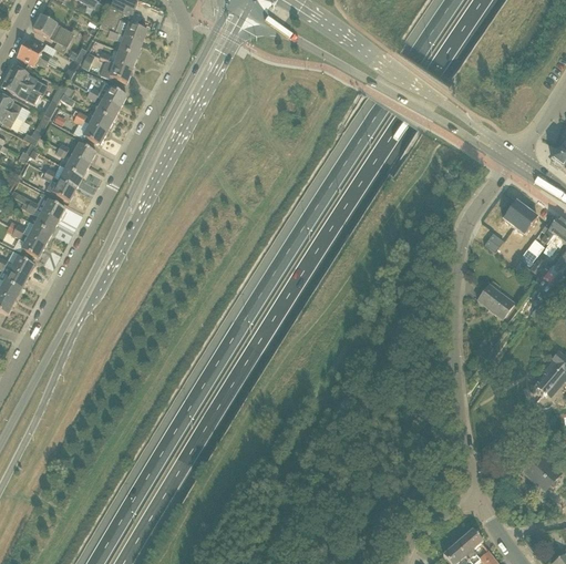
[(101,28),(103,29),(107,30),(109,31),(115,33),(122,14),(131,18),(136,2),(131,0),(112,0),(109,7),(99,27),(101,28)]
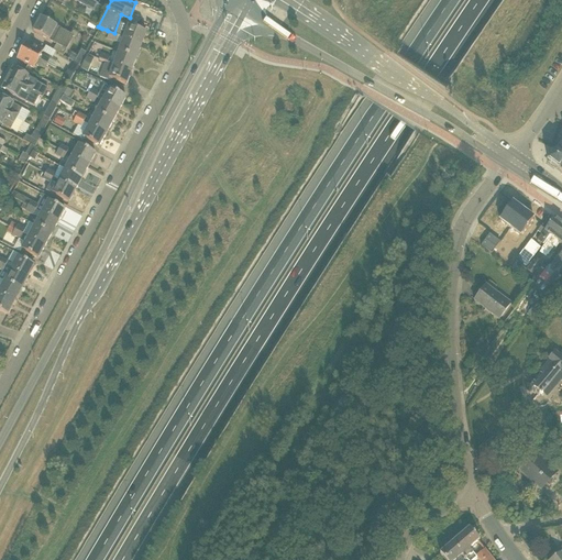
[(73,33),(40,14),(32,29),(56,42),(53,47),(62,52),(73,33)]
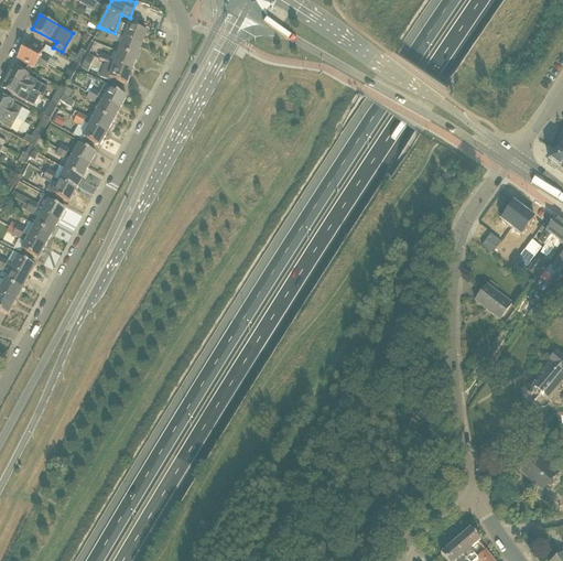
[(88,32),(94,34),(99,23),(89,19),(87,23),(91,27),(88,32)]
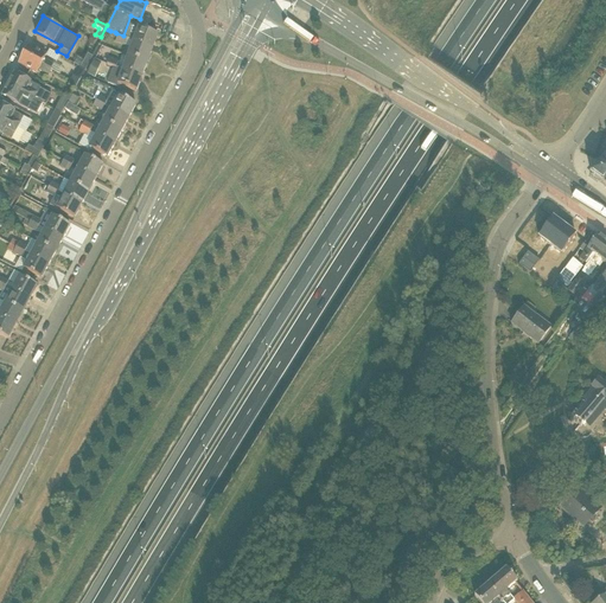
[(138,25),(133,39),(152,46),(157,32),(138,25)]
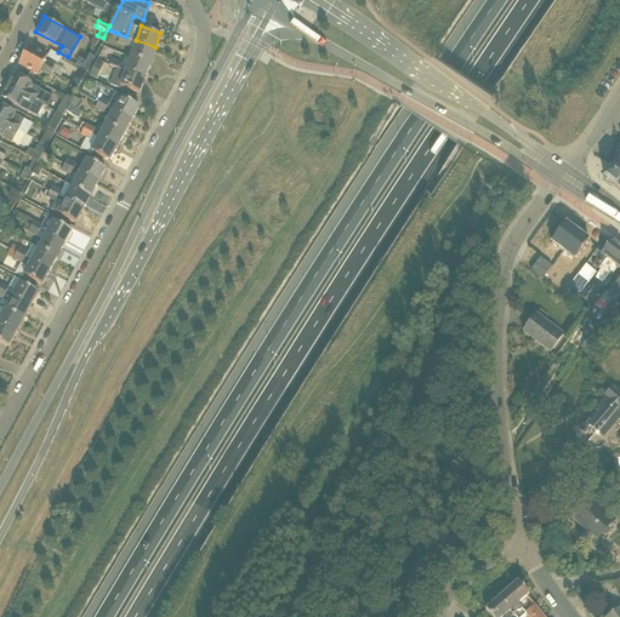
[(126,43),(129,38),(126,36),(119,34),(118,40),(126,44),(126,43)]
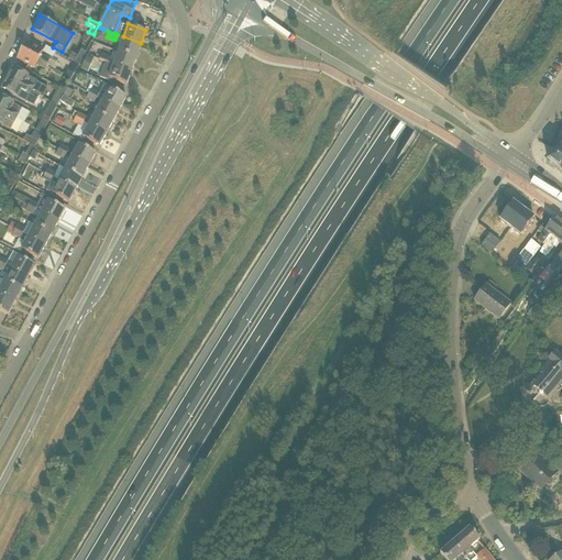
[(123,36),(121,41),(118,50),(135,56),(141,43),(123,36)]
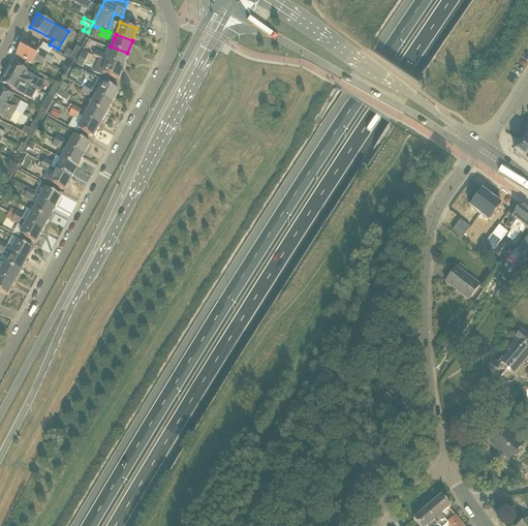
[(39,45),(24,37),(20,45),(43,58),(45,54),(37,49),(39,45)]
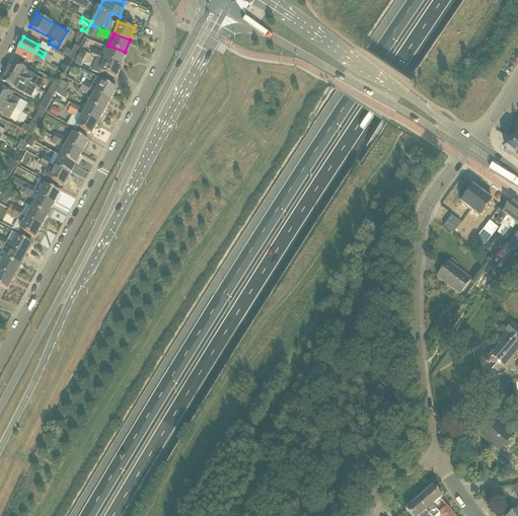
[(68,55),(72,57),(78,46),(74,44),(68,55)]
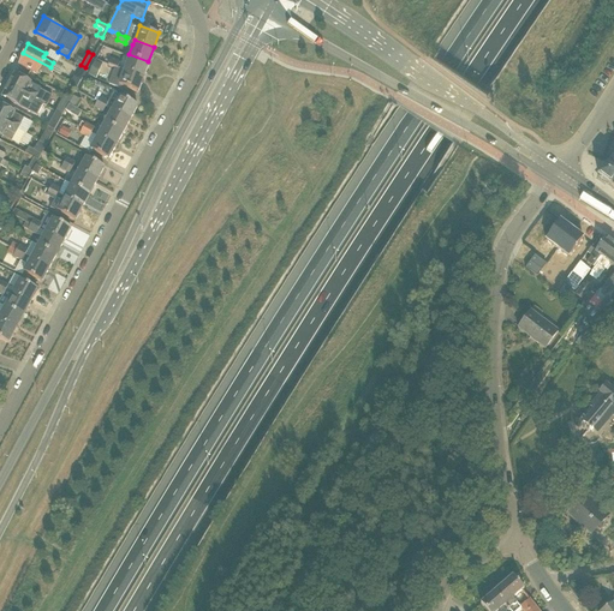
[(23,53),(18,63),(36,72),(37,67),(47,73),(51,67),(23,53)]
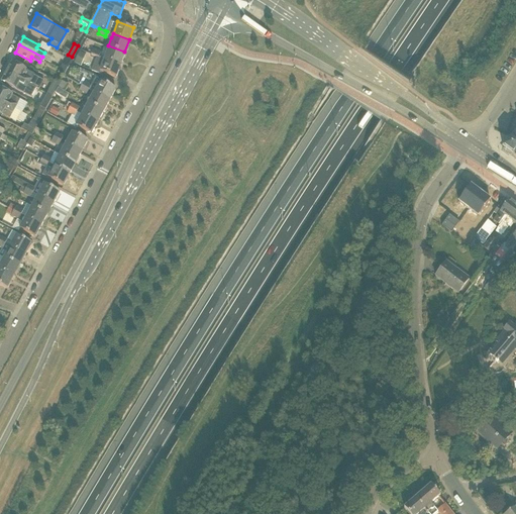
[(104,57),(120,63),(124,52),(108,45),(104,57)]
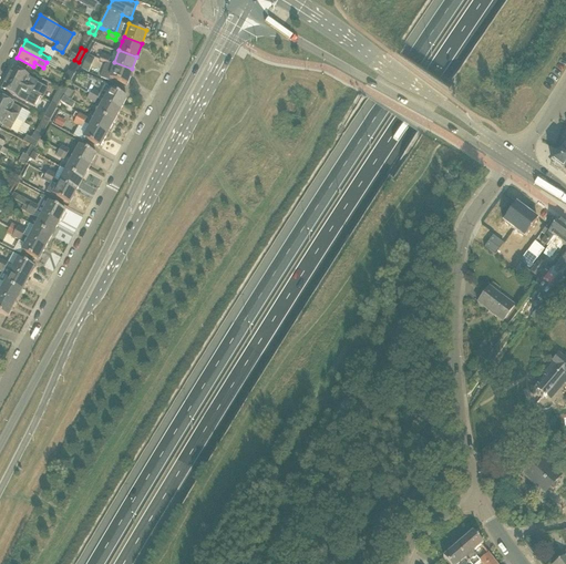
[(102,51),(99,59),(105,62),(106,62),(106,60),(110,54),(102,51)]
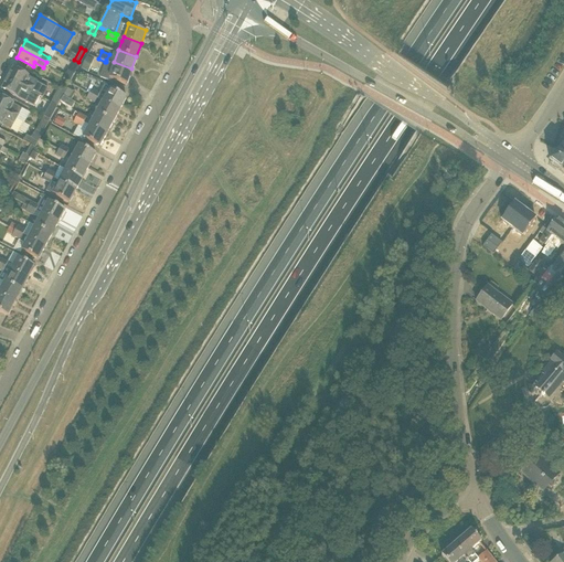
[(87,53),(81,66),(88,70),(94,56),(87,53)]
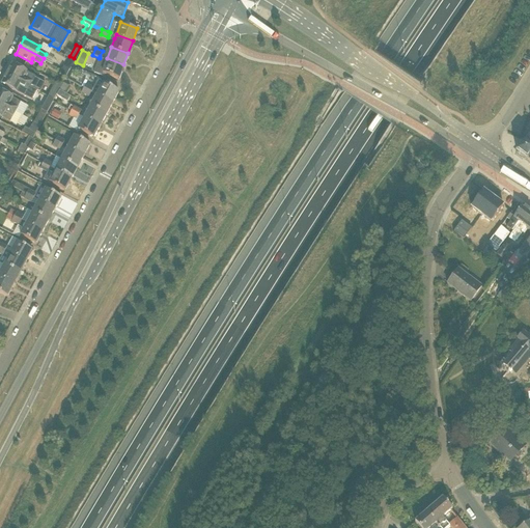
[(70,56),(65,64),(68,66),(70,66),(74,58),(70,56)]
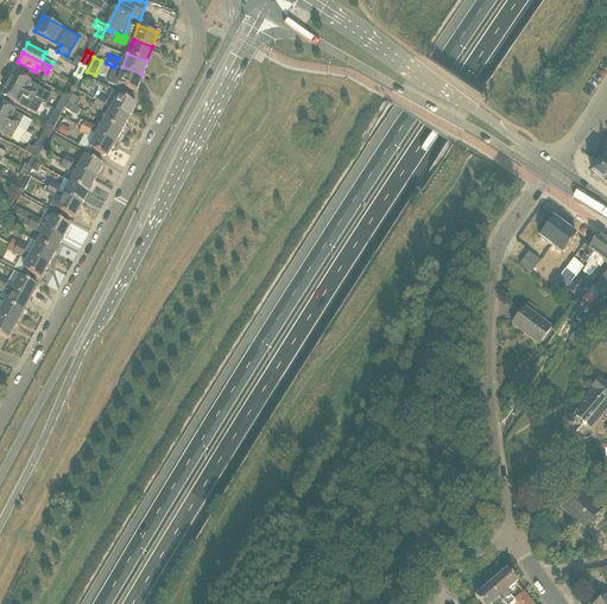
[(122,67),(117,82),(136,89),(141,74),(122,67)]
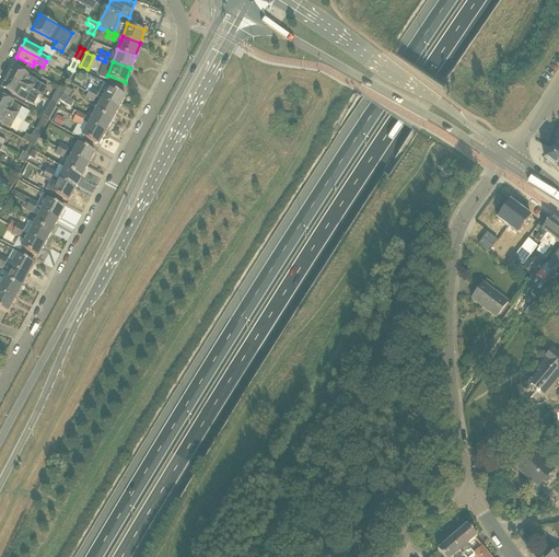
[(47,84),(12,65),(7,76),(38,93),(41,94),(47,84)]
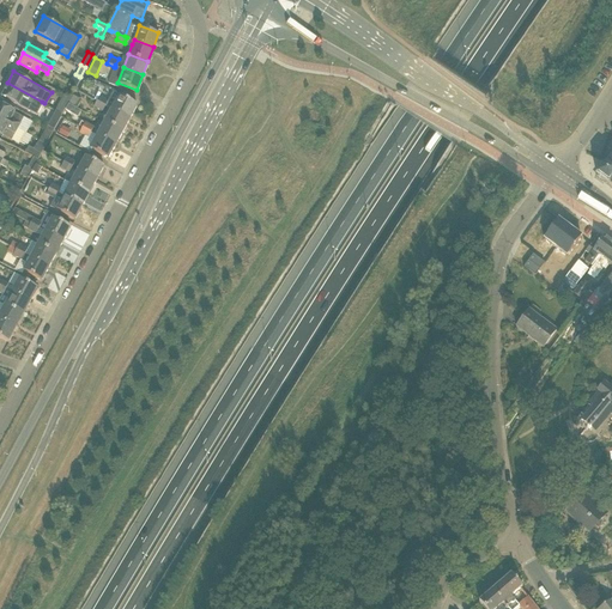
[(1,93),(36,114),(42,102),(7,83),(1,93)]
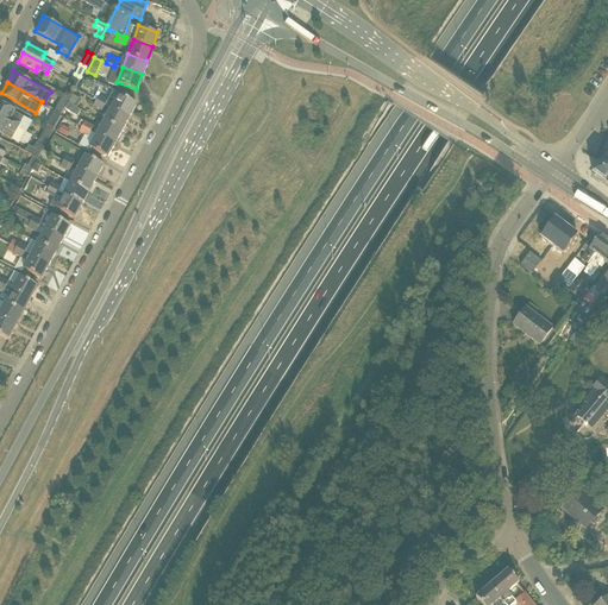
[(129,115),(136,102),(112,89),(107,99),(99,94),(95,99),(104,102),(111,106),(129,115)]
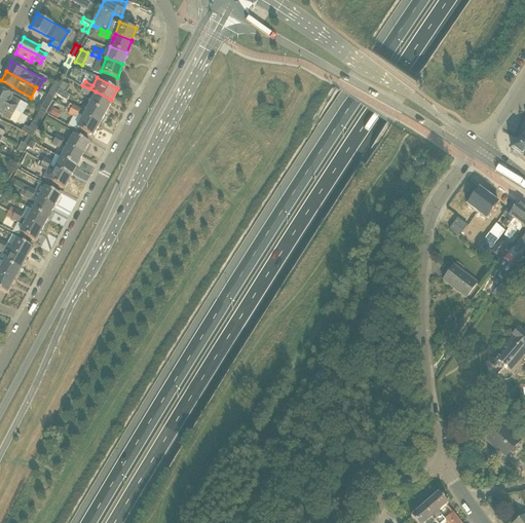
[(55,89),(58,85),(60,82),(54,79),(46,92),(52,97),(55,90),(55,89)]
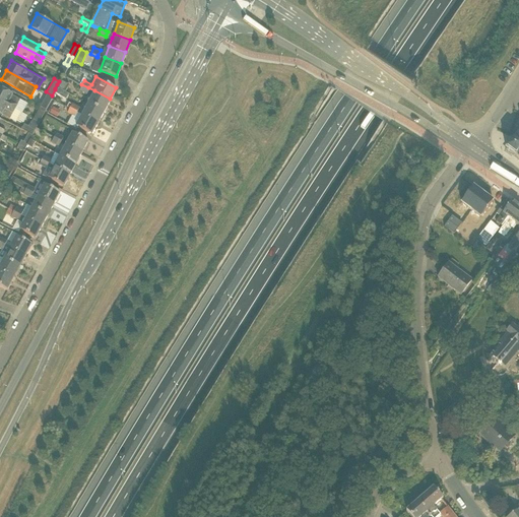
[(61,79),(58,85),(65,88),(68,82),(61,79)]
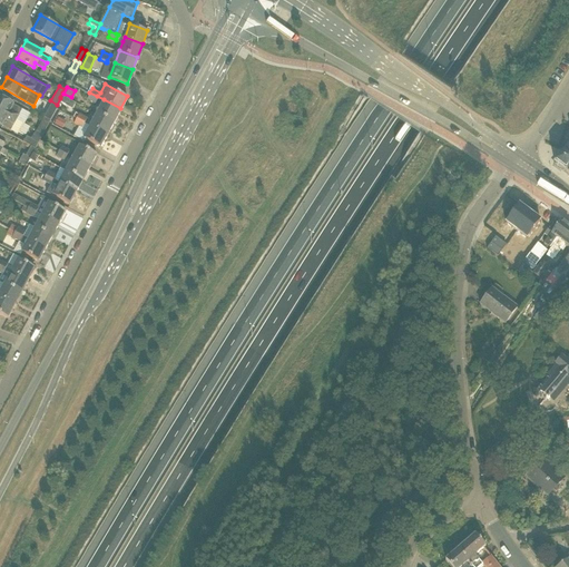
[(95,101),(97,96),(89,93),(87,97),(95,101)]
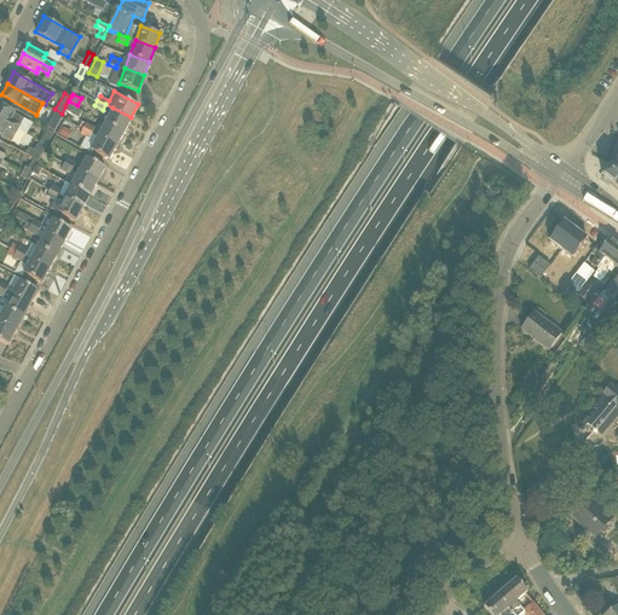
[(23,116),(0,104),(0,119),(17,128),(23,116)]
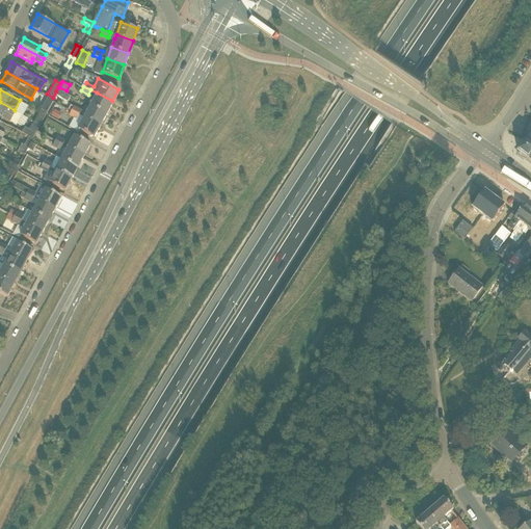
[(90,104),(106,112),(112,101),(97,93),(90,104)]
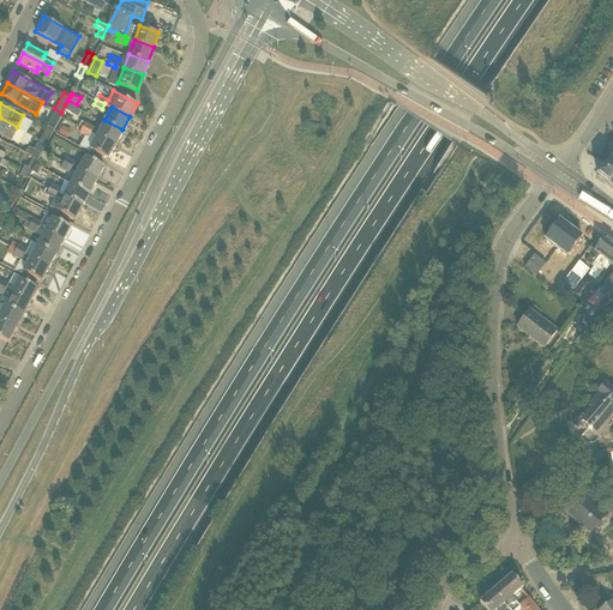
[(54,108),(47,124),(53,127),(61,113),(54,108)]
